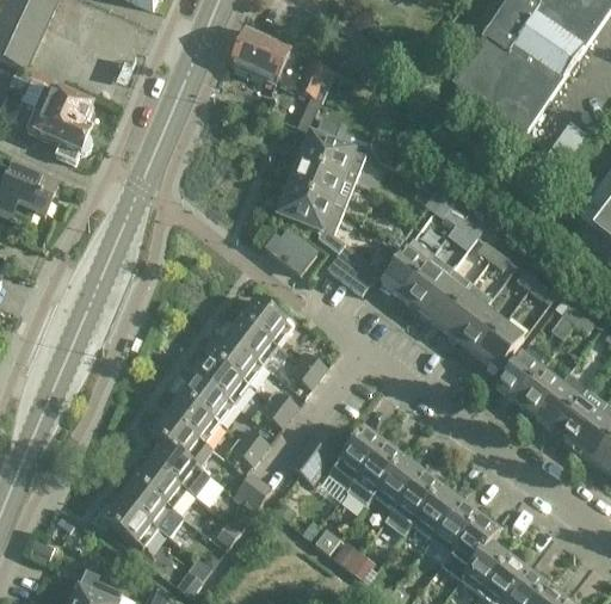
[(0,0),(0,55),(26,67),(55,0),(0,0)]
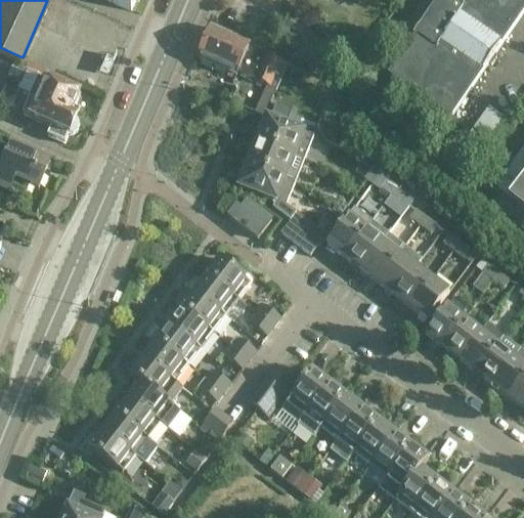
[(523,5),(523,0),(437,0),(423,22),(420,20),(418,20),(416,22),(415,23),(413,26),(413,28),(416,31),(415,33),(415,34),(388,72),(449,114),(482,68),(523,5)]
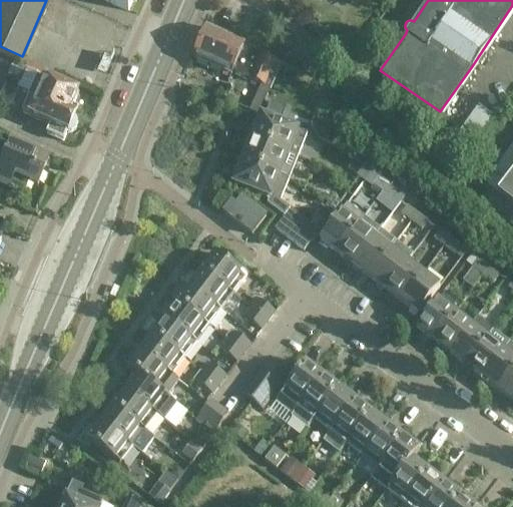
[(206,22),(199,38),(270,68),(275,55),(242,41),(243,38),(206,22)]
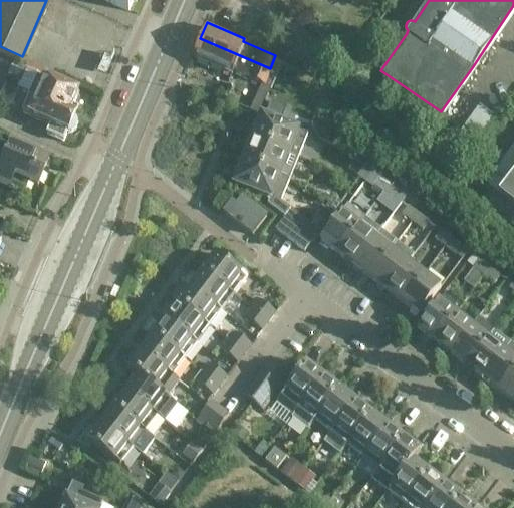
[(264,81),(270,68),(200,38),(193,53),(231,70),(232,67),(264,81)]
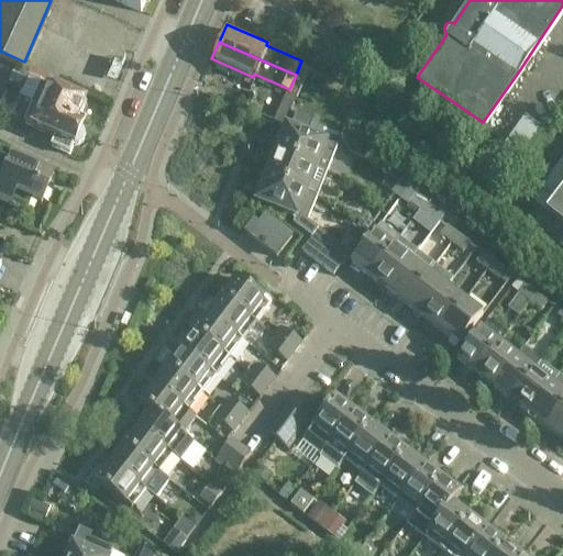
[(26,71),(28,73),(29,71),(13,65),(8,80),(21,86),(26,71)]
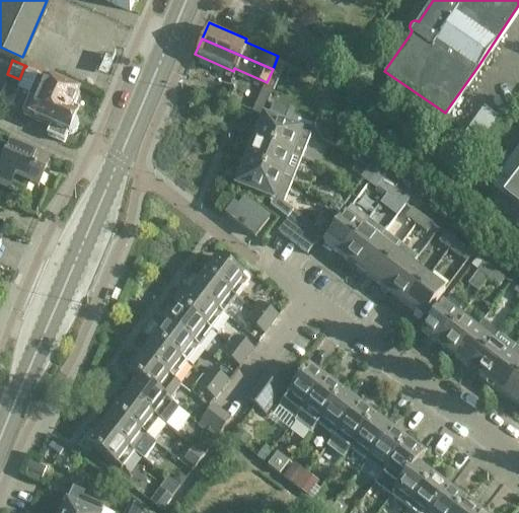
[(71,110),(79,90),(36,71),(26,93),(28,94),(21,108),(27,111),(27,112),(50,122),(47,130),(63,137),(66,129),(69,131),(70,129),(72,129),(77,125),(78,122),(78,118),(76,116),(78,113),(71,110)]
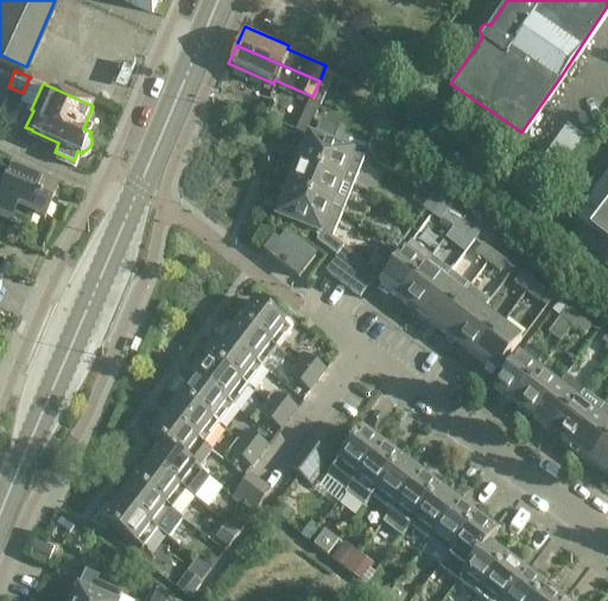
[(548,153),(567,162),(582,126),(563,118),(548,153)]
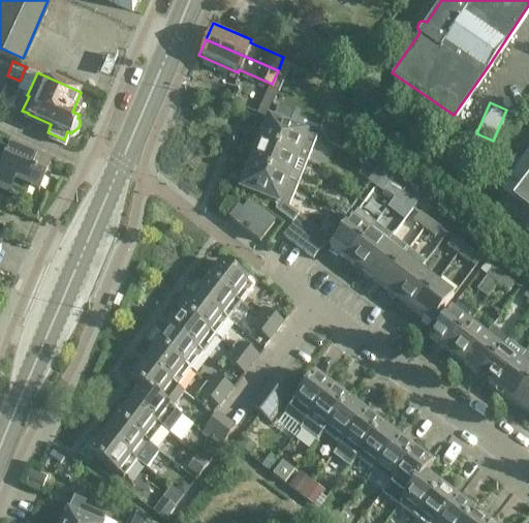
[(258,139),(306,156),(315,133),(289,123),(265,113),(259,127),(261,128),(258,137),(258,139)]
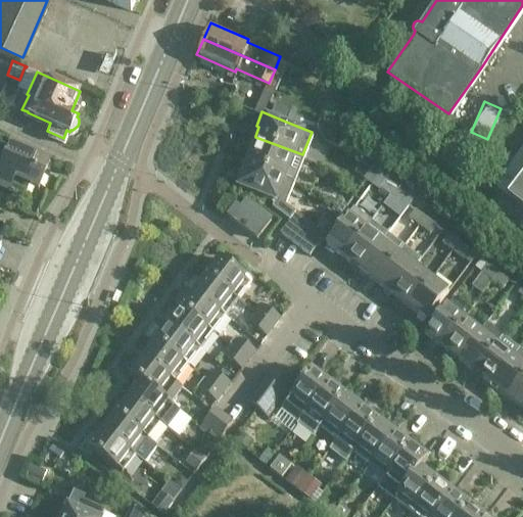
[(332,142),(339,119),(319,111),(311,135),(332,142)]
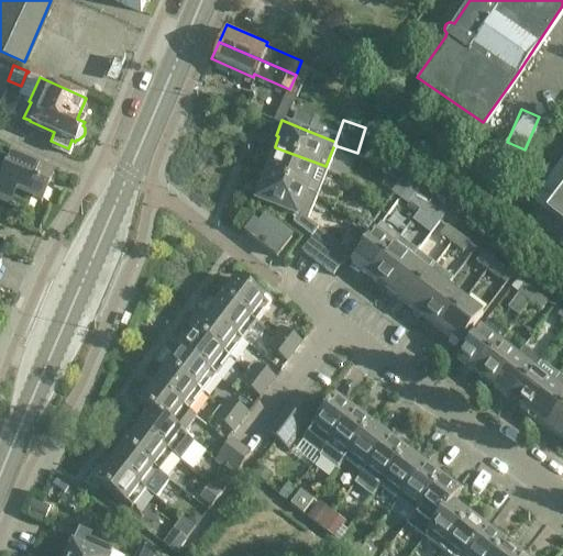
[(316,191),(326,166),(275,147),(275,146),(272,145),(266,159),(269,160),(265,170),(316,191)]
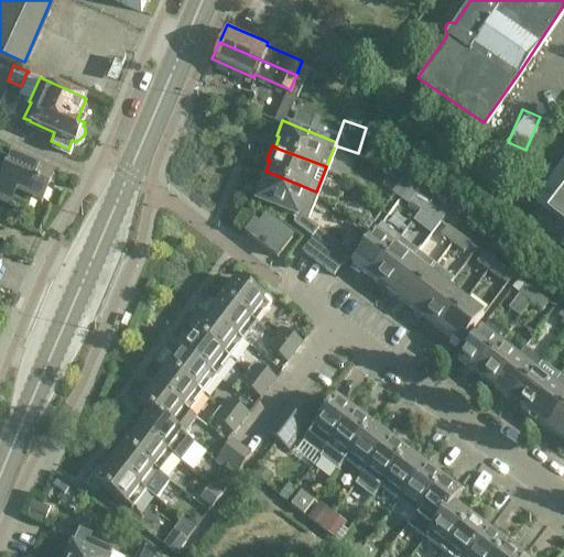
[(0,195),(11,200),(13,196),(26,203),(30,196),(40,200),(54,170),(12,152),(0,178),(0,195)]
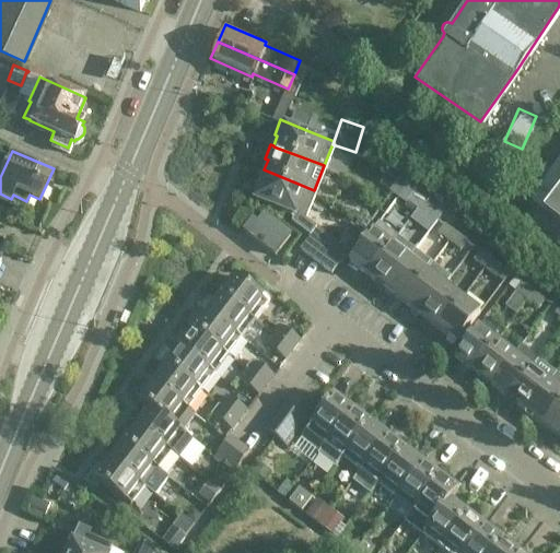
[(310,231),(299,245),(310,253),(326,231),(304,214),(314,190),(264,169),(259,181),(257,179),(251,195),(294,211),(291,216),(310,231)]
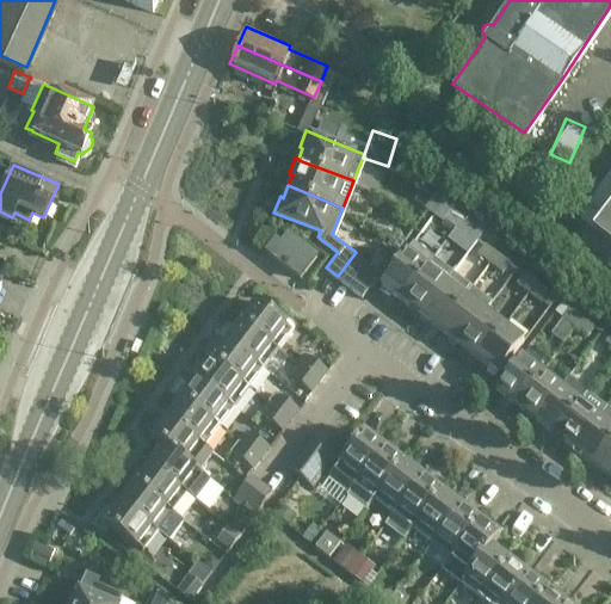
[(442,198),(433,192),(424,204),(432,210),(442,198)]
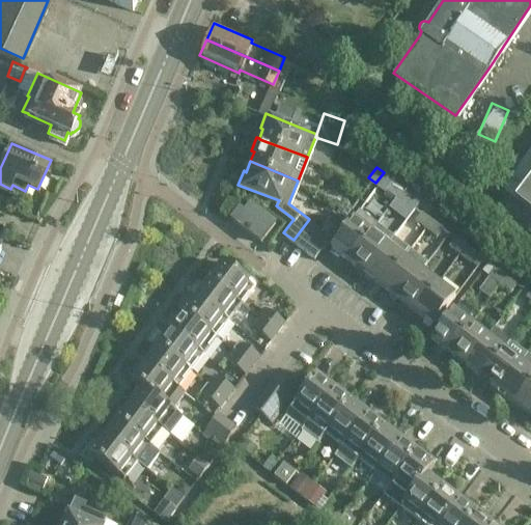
[(385,186),(395,194),(400,186),(384,172),(375,183),(385,186)]
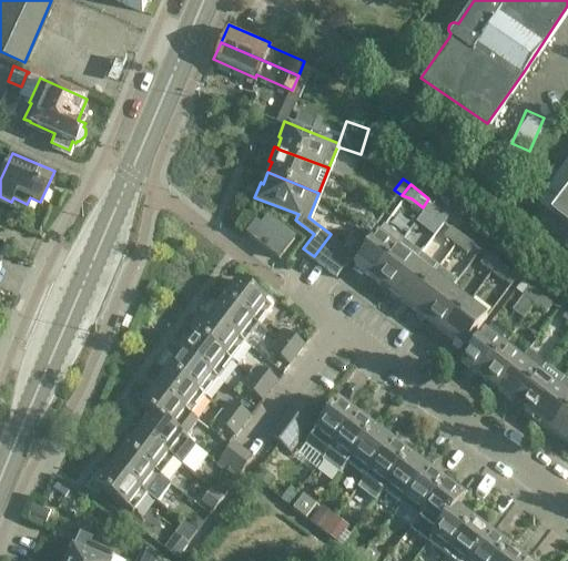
[(567,184),(548,211),(567,225),(567,184)]
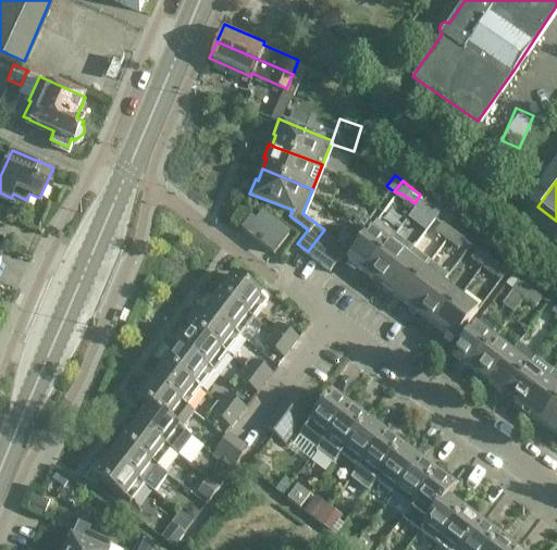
[(425,212),(432,203),(420,195),(415,203),(425,212)]
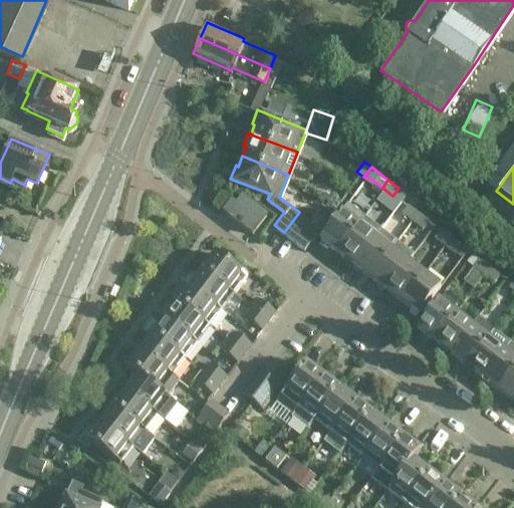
[(240,193),(236,199),(233,197),(224,208),(252,229),(265,212),(240,193)]
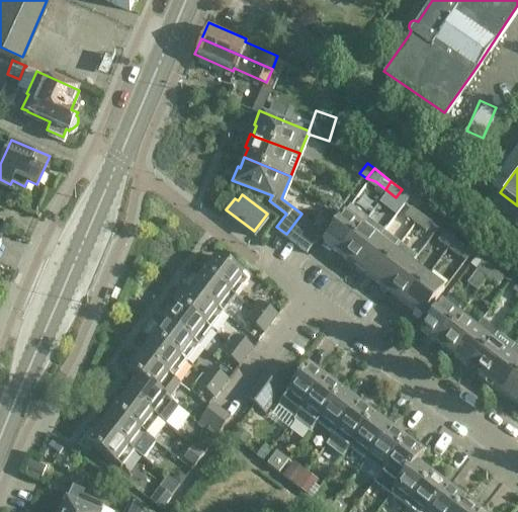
[(335,209),(343,199),(335,194),(328,204),(335,209)]
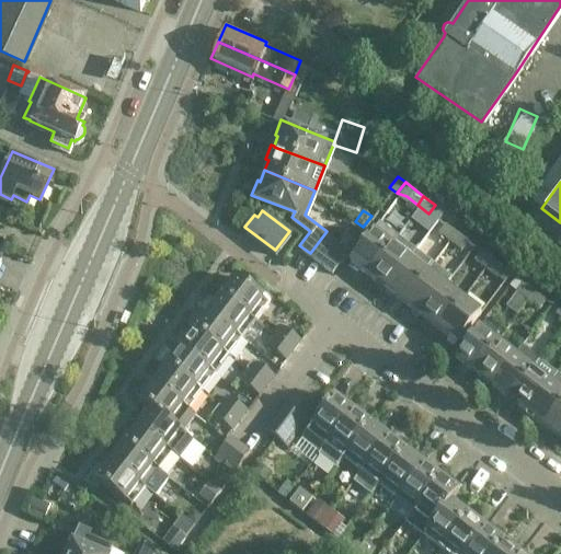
[(397,231),(378,218),(348,257),(367,270),(390,240),(396,232),(397,231)]
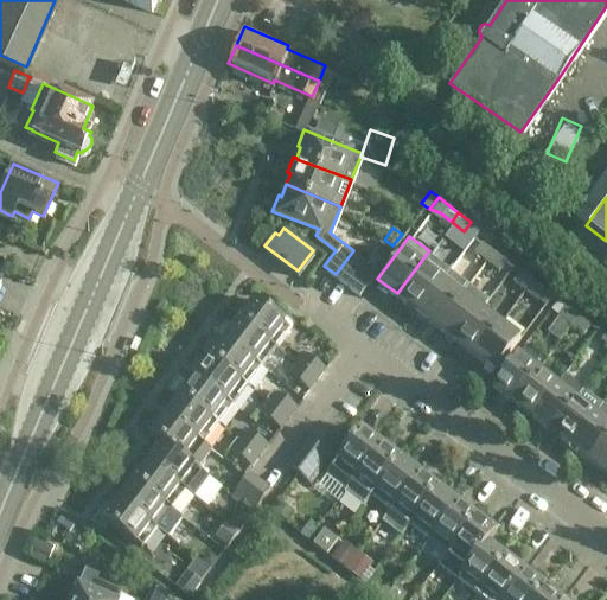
[(485,256),(492,247),(481,238),(474,248),(485,256)]
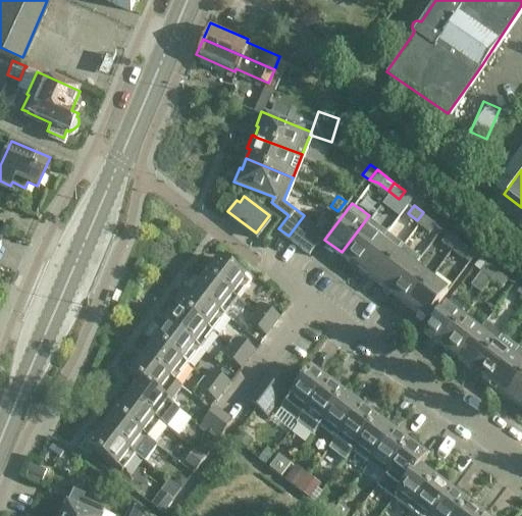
[(423,212),(417,220),(428,228),(434,220),(423,212)]
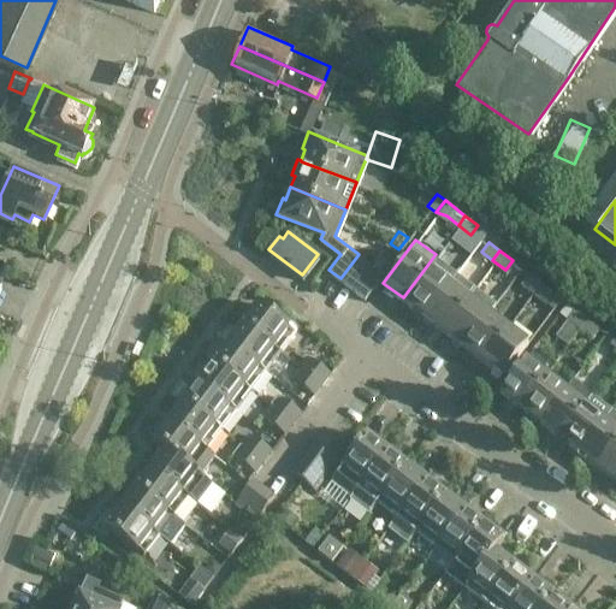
[(351,287),(369,262),(359,254),(341,278),(351,287)]
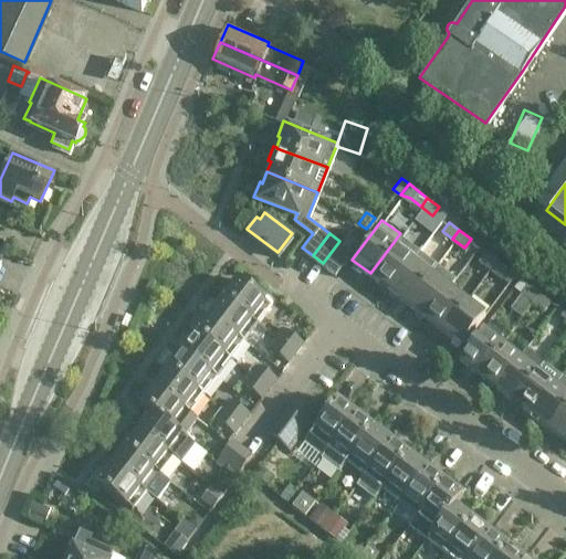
[(394,242),(370,273),(388,287),(411,256),(418,248),(399,234),(394,242)]
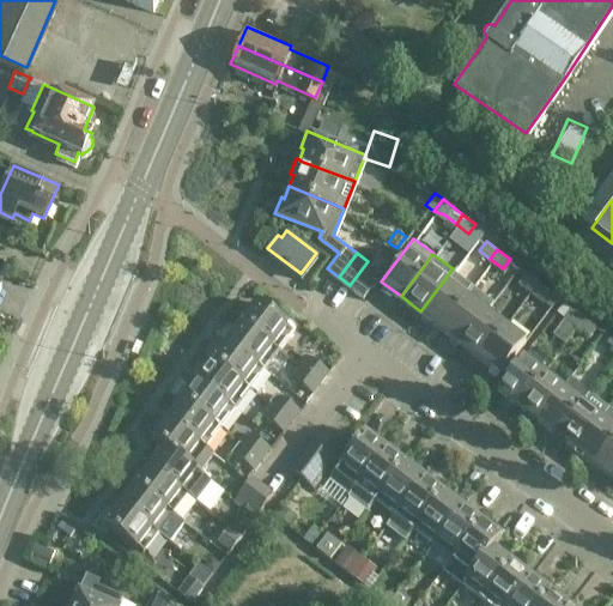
[(362,295),(380,271),(368,261),(350,285),(362,295)]
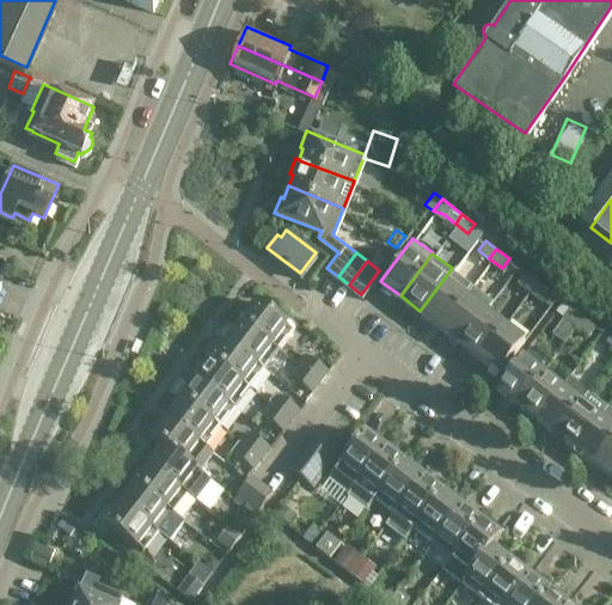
[(445,277),(420,311),(439,325),(472,281),(453,267),(452,268),(445,277)]
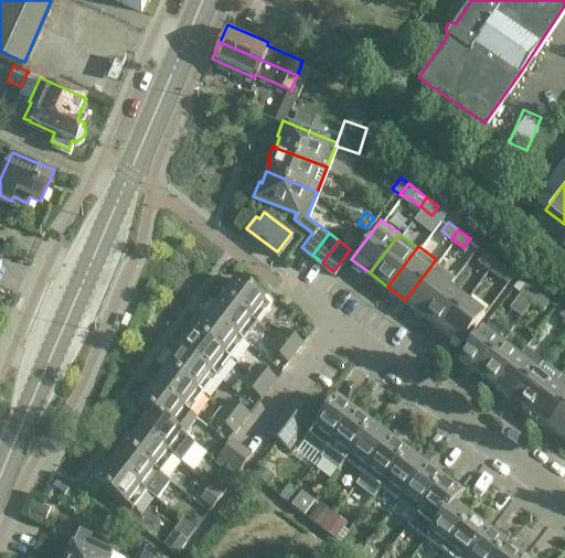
[(488,266),(494,257),(483,248),(477,257),(488,266)]
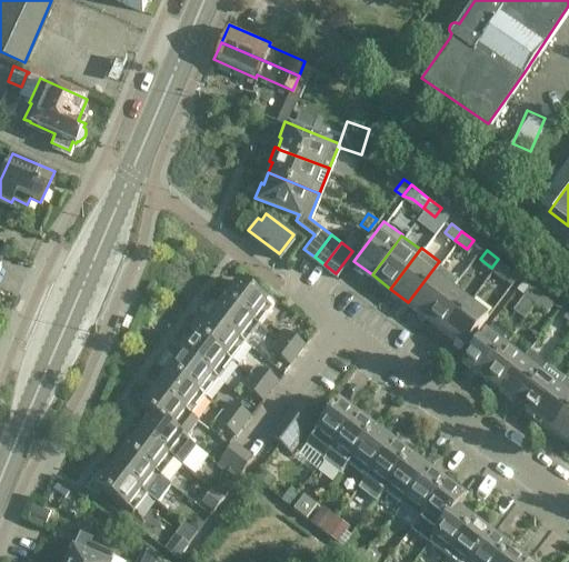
[(498,259),(491,268),(503,276),(510,268),(498,259)]
